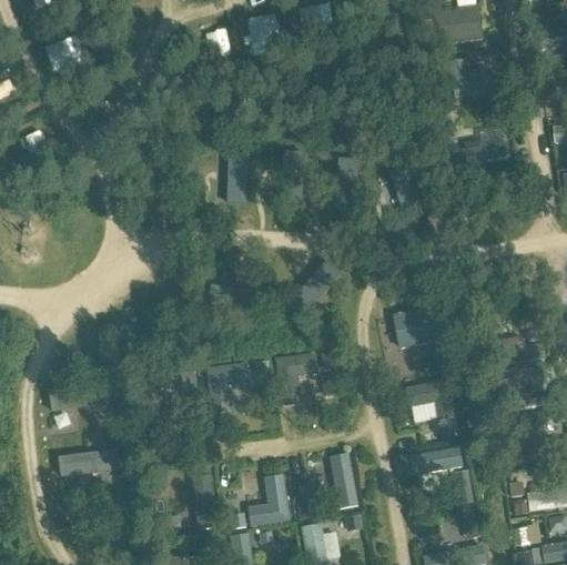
[(319,0),(299,7),(303,20),(326,12),(322,0),(319,0)]
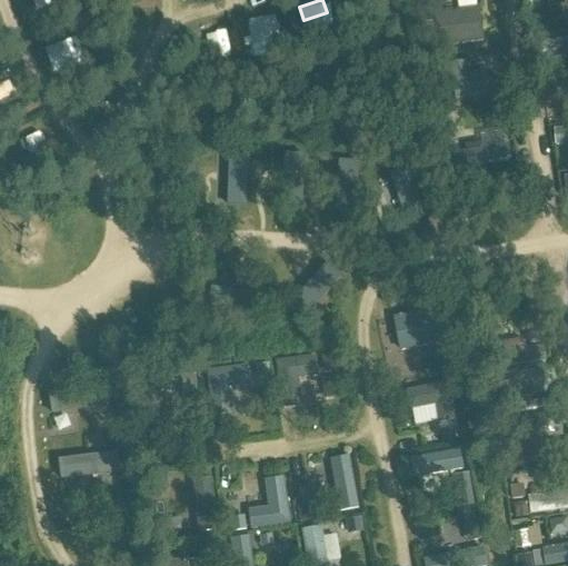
[(482,39),(479,5),(431,10),(436,45),(482,39)]
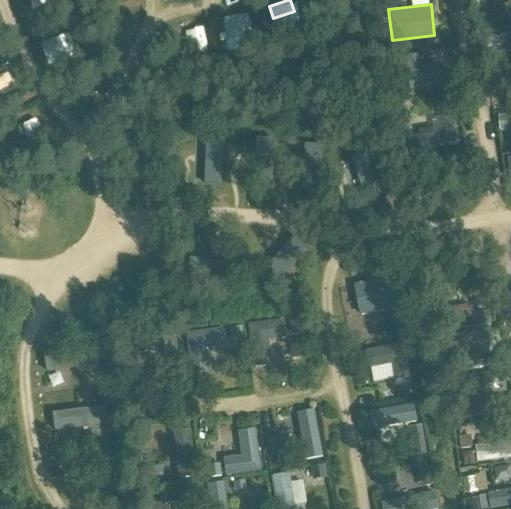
[(510,24),(484,29),(487,45),(510,41),(510,24)]
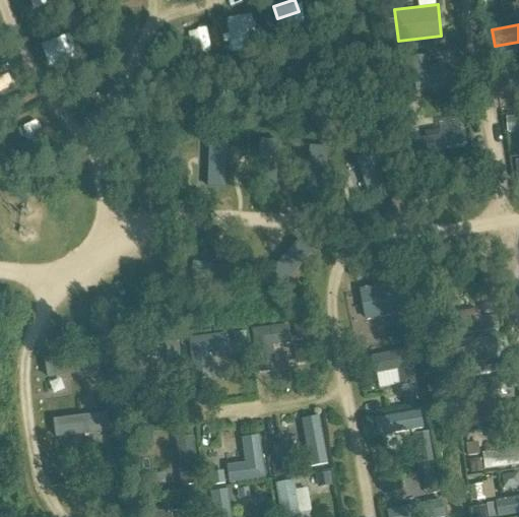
[(415,91),(456,83),(453,67),(444,69),(443,61),(428,64),(426,53),(408,57),(415,91)]
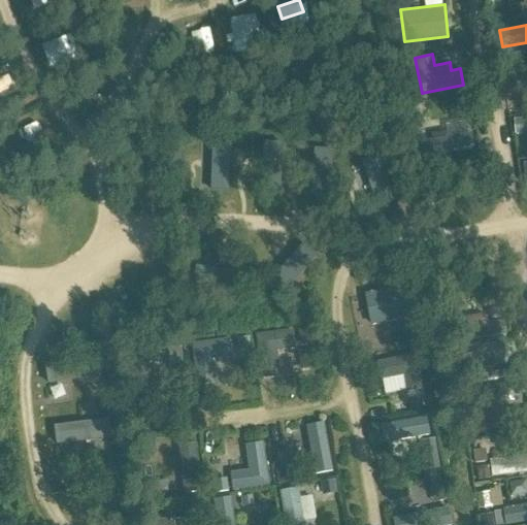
[(526,73),(511,75),(513,90),(526,88),(526,73)]
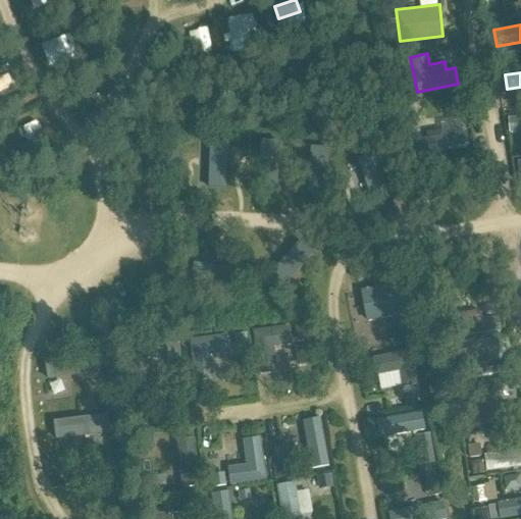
[(520,114),(507,116),(508,131),(518,131),(520,130),(520,114)]
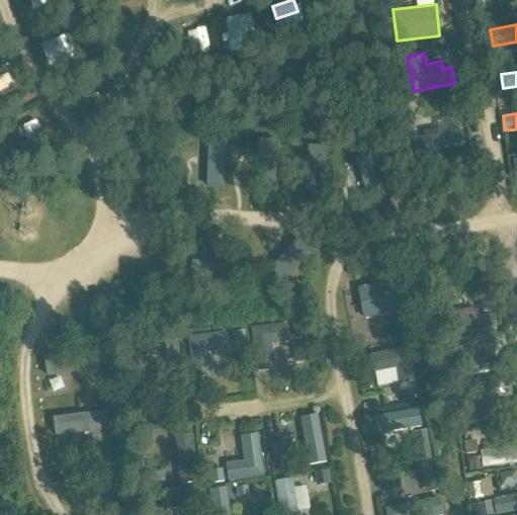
[(437,135),(403,140),(406,158),(462,149),(459,131),(456,132),(437,135)]
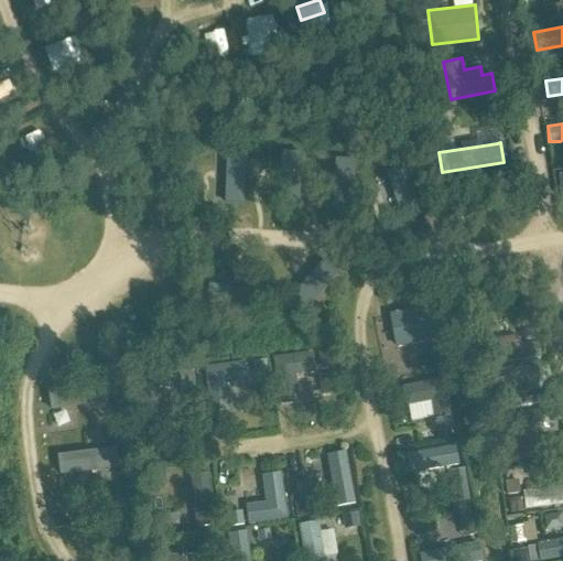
[(227,152),(225,203),(244,204),(246,153),(227,152)]
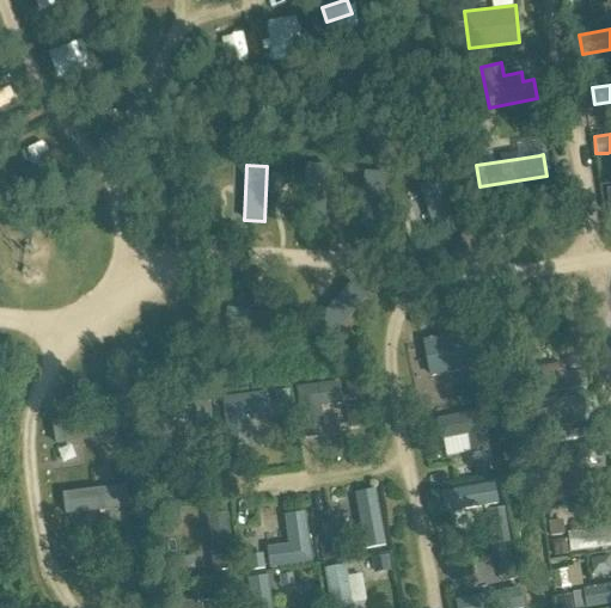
[(306,166),(304,221),(324,222),(327,167),(306,166)]
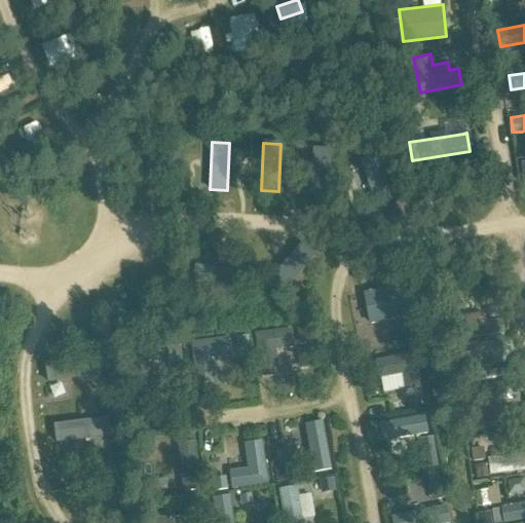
[(313,149),(311,196),(328,197),(331,150),(313,149)]
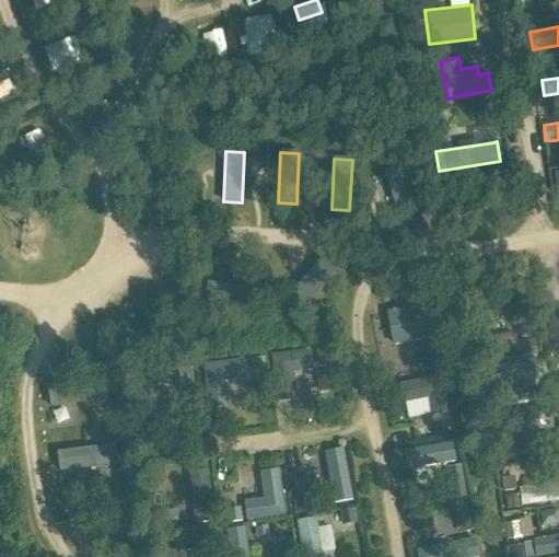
[(190,163),(140,165),(141,184),(191,181),(190,163)]
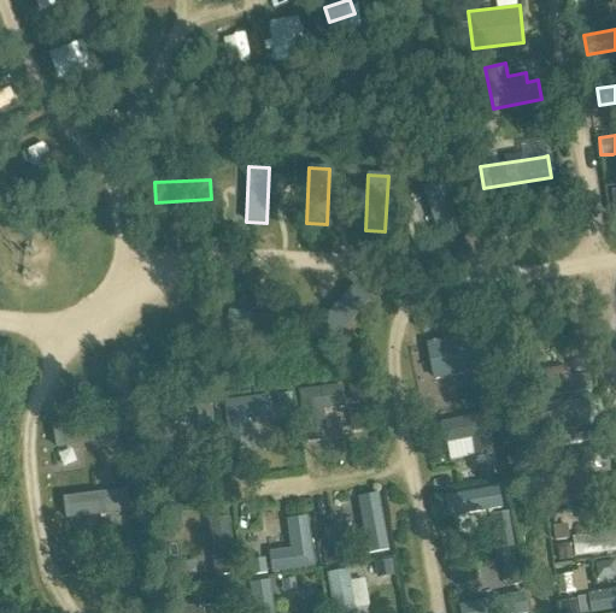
[(440,183),(423,189),(441,241),(461,235),(443,184),(443,182),(440,183)]
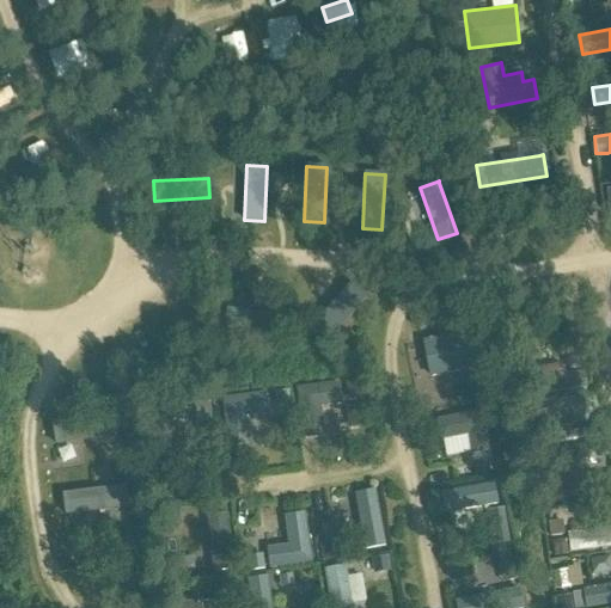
[(214,215),(228,210),(222,195),(209,198),(214,215)]
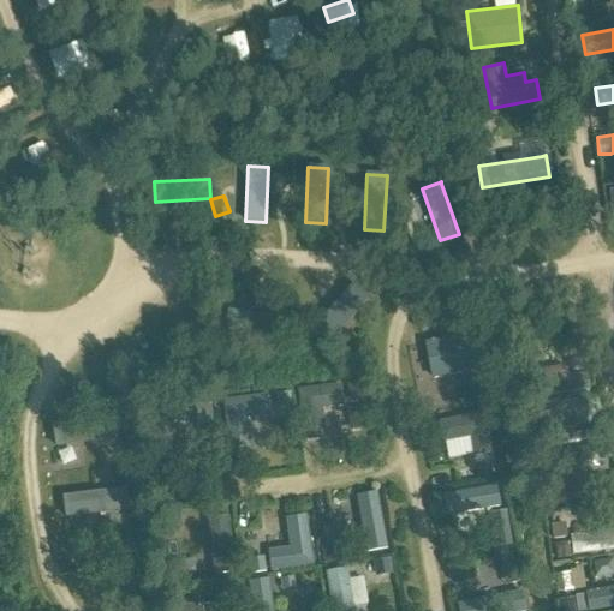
[(352,286),(316,327),(331,340),(368,299),(352,286)]
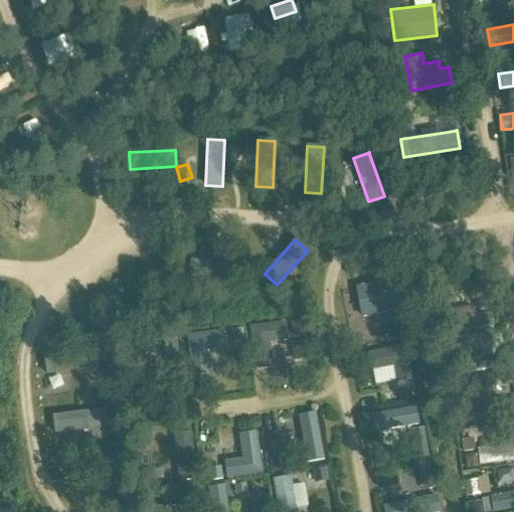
[(191,262),(188,278),(234,284),(236,268),(191,262)]
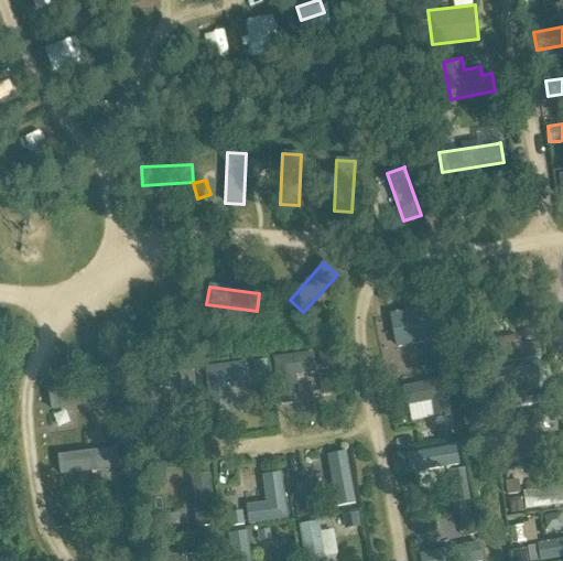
[(434,305),(390,313),(396,345),(440,336),(434,305)]
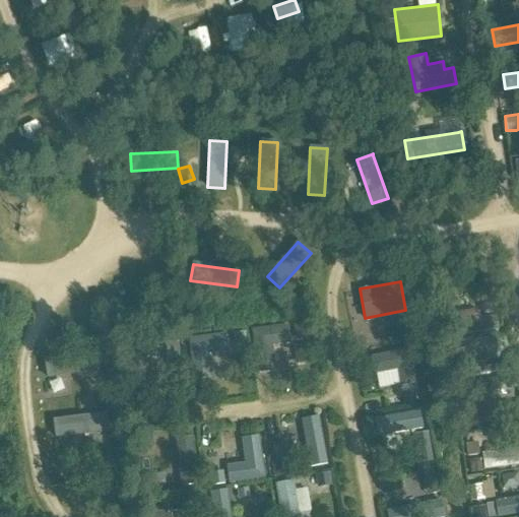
[(457,318),(454,318),(456,333),(498,329),(496,314),(474,316),(457,318)]
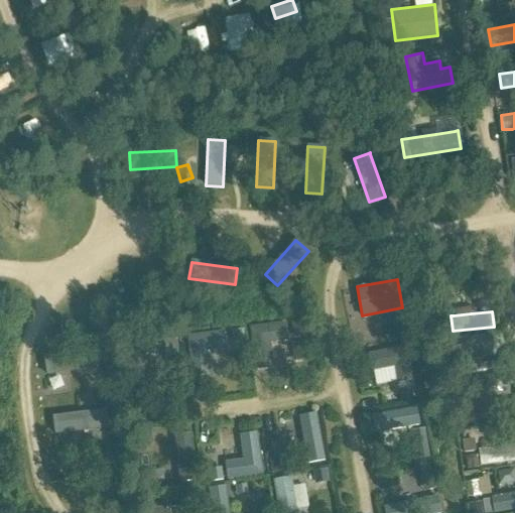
[(395,324),(398,337),(410,334),(408,322),(395,324)]
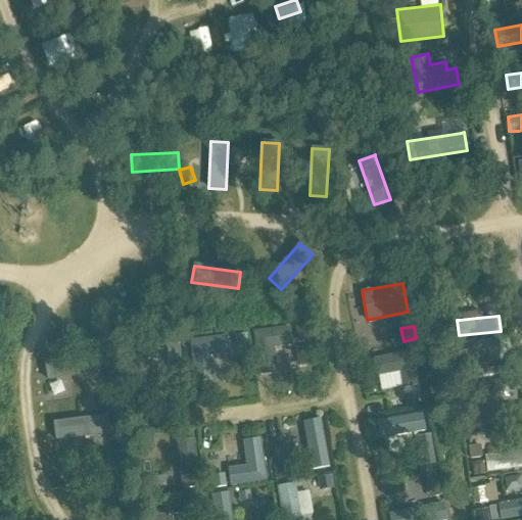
[(289,327),(254,331),(258,372),(276,370),(273,345),(291,342),(289,327)]
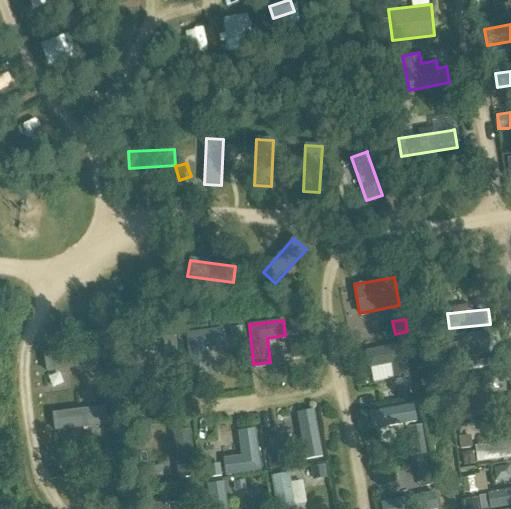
[(221,329),(186,333),(191,371),(206,369),(203,346),(222,344),(221,329)]
